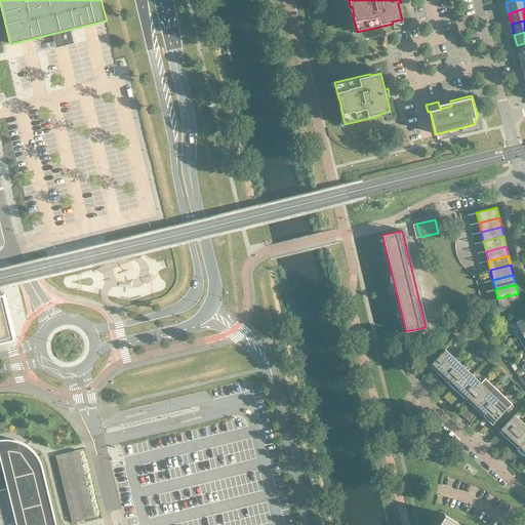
[(0,291),(0,338),(15,335),(5,290),(0,291)]
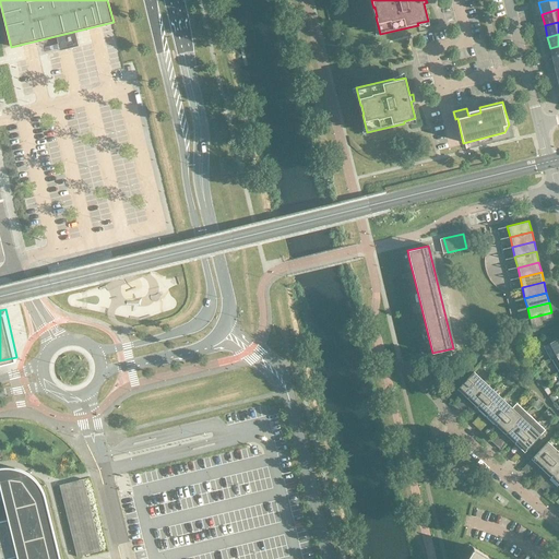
[(554,323),(551,312),(530,318),(532,329),(554,323)]
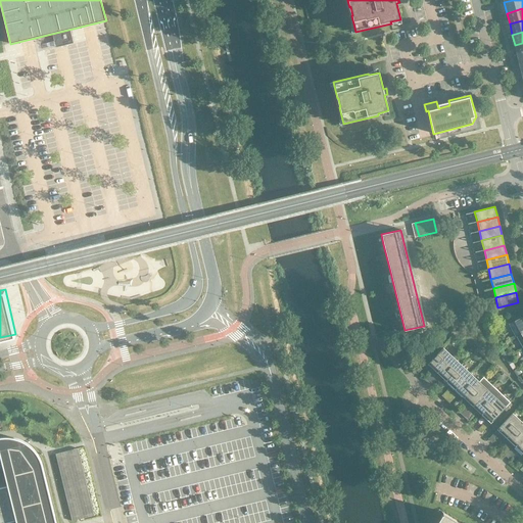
[(515,336),(516,336),(521,334),(522,332),(522,316),(522,317),(509,324),(515,336)]
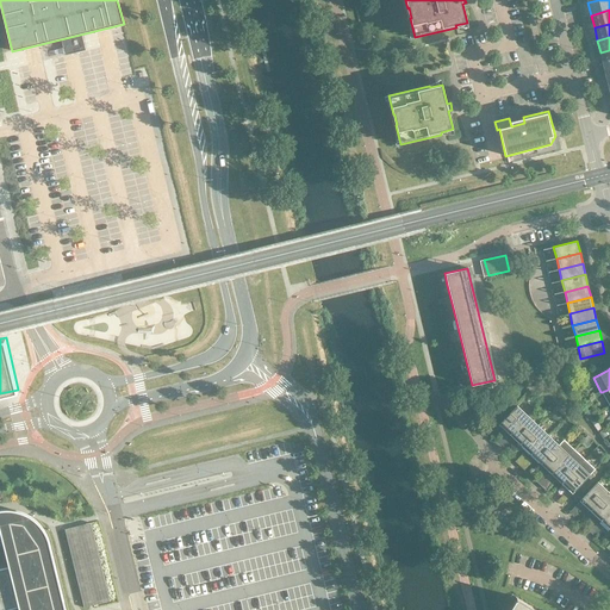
[(527,416),(516,405),(498,424),(509,435),(527,416)]
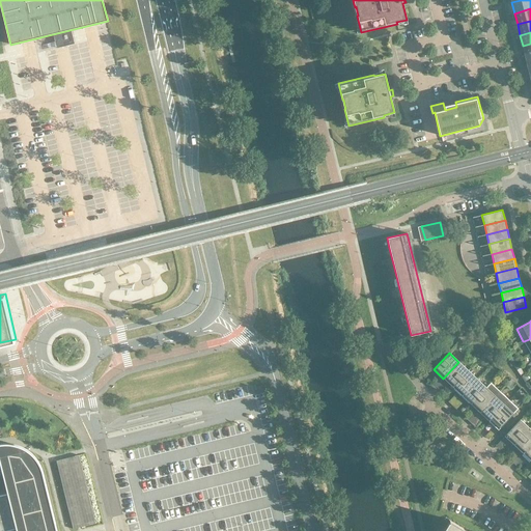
[(514,356),(509,359),(512,364),(519,361),(514,356)]
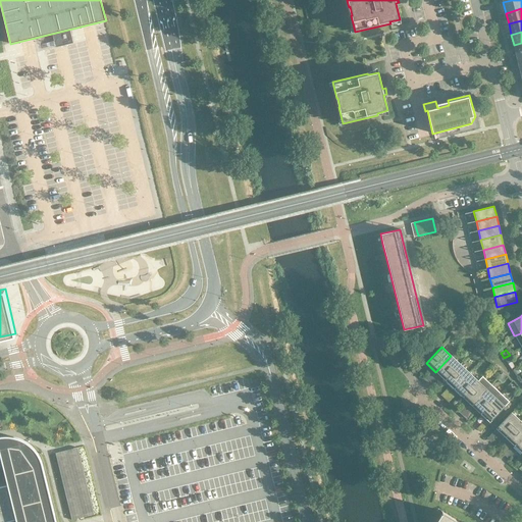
[(510,355),(504,358),(507,363),(513,360),(510,355)]
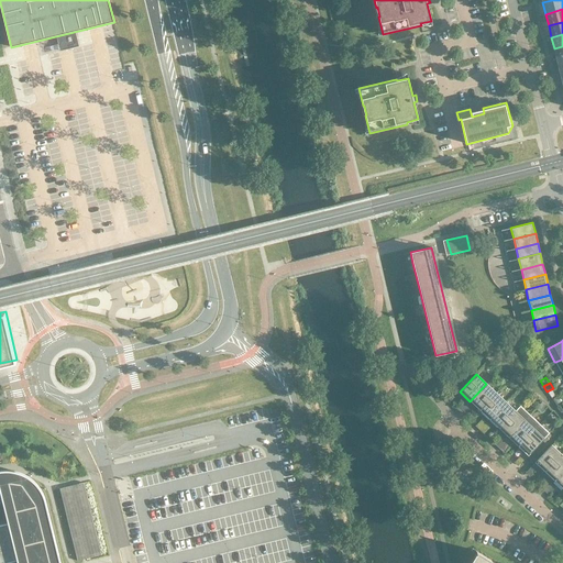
[(496,393),(486,384),(470,401),(479,410),(496,393)]
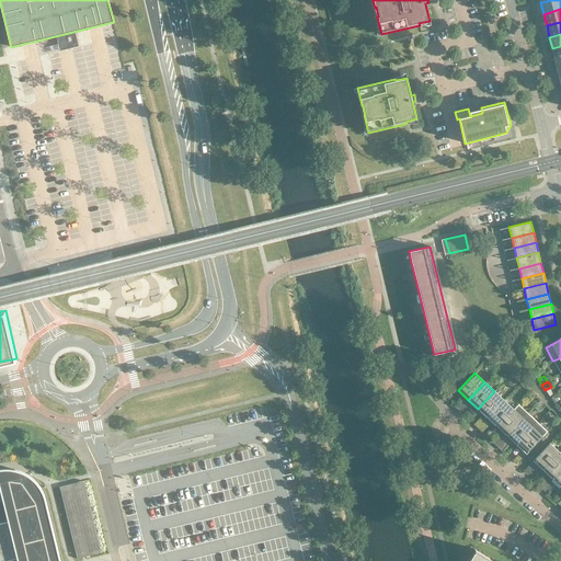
[(504,400),(494,391),(478,409),(488,418),(504,400)]
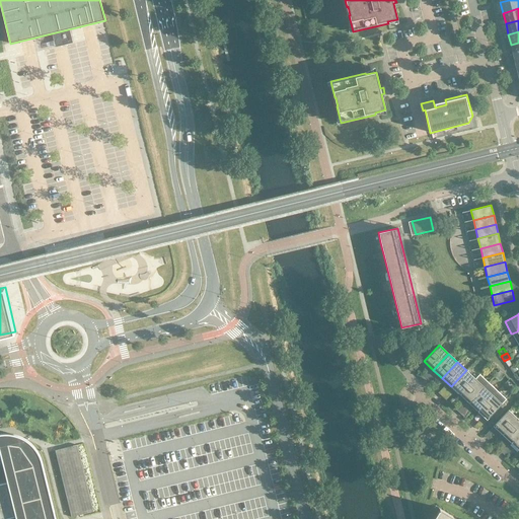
[(475,379),(466,370),(451,386),(459,395),(475,379)]
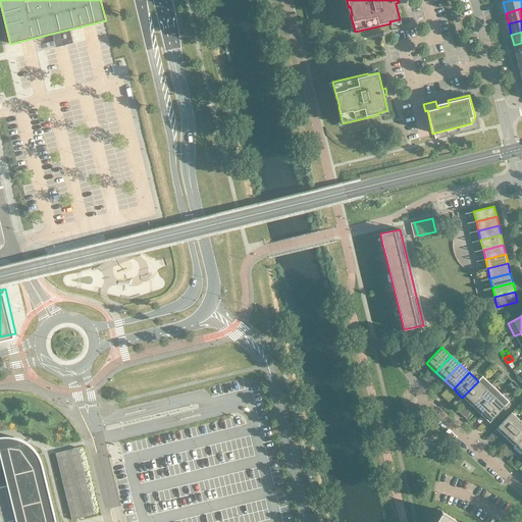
[(503,373),(499,378),(503,382),(508,377),(503,373)]
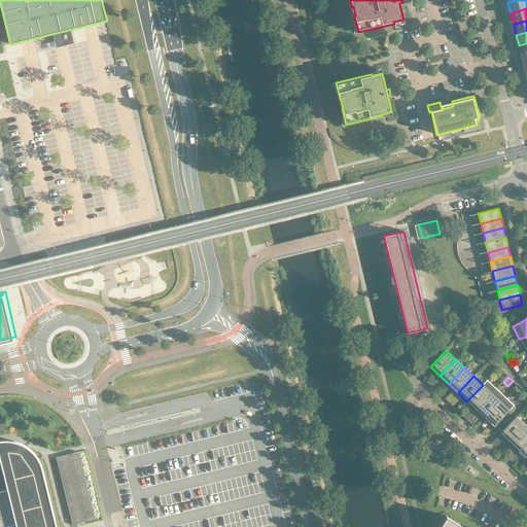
[(487,380),(483,385),(466,401),(476,410),(496,388),(487,380)]
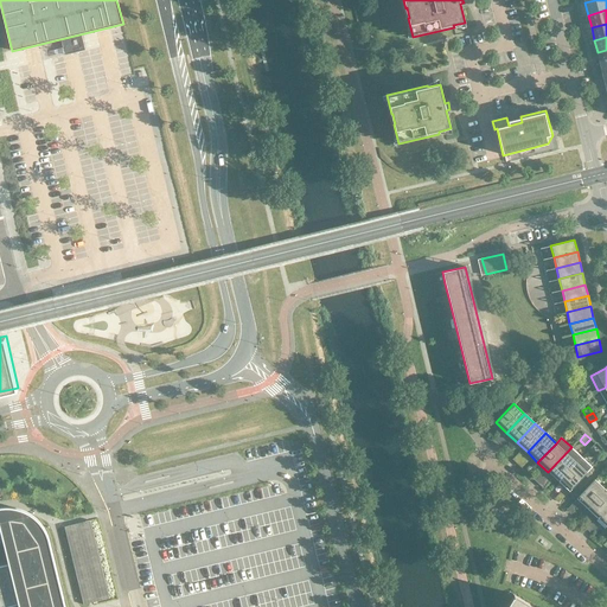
[(581,457),(572,447),(548,472),(558,481),(581,457)]
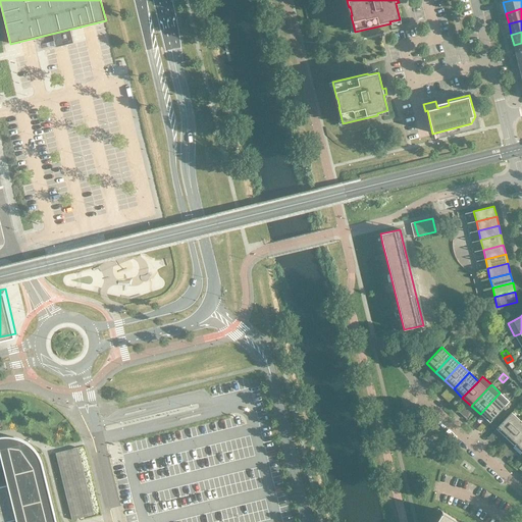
[(509,401),(500,393),(480,414),(489,423),(505,407),(505,406),(509,401)]
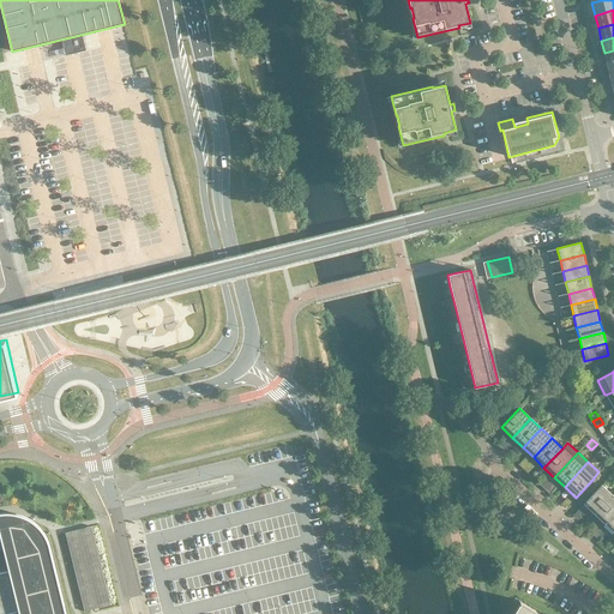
[(583,504),(594,515),(612,495),(601,485),(583,504)]
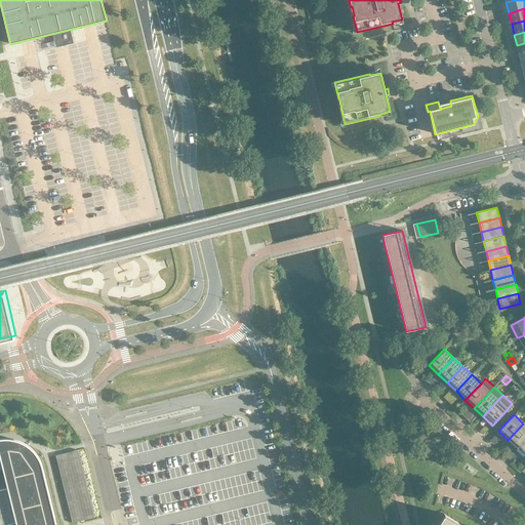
[(524,439),(524,425),(523,423),(508,440),(517,448),(524,439)]
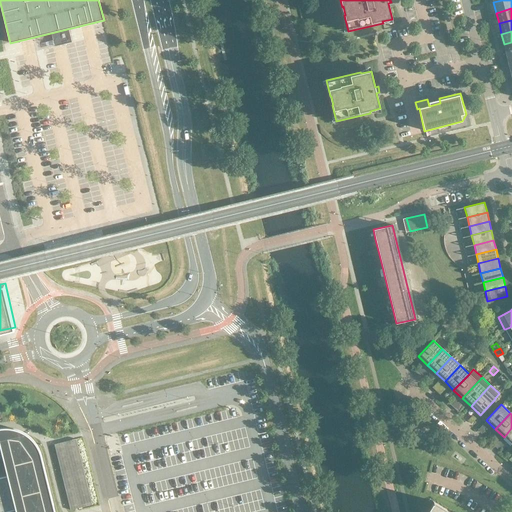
[(55,511),(42,456),(41,454),(40,452),(39,449),(38,447),(37,445),(36,443),(34,441),(33,439),(31,438),(29,436),(27,434),(25,433),(23,432),(20,431),(18,430),(15,429),(13,428),(11,428),(8,428),(6,428),(3,428),(1,428),(0,428),(0,511),(55,511)]
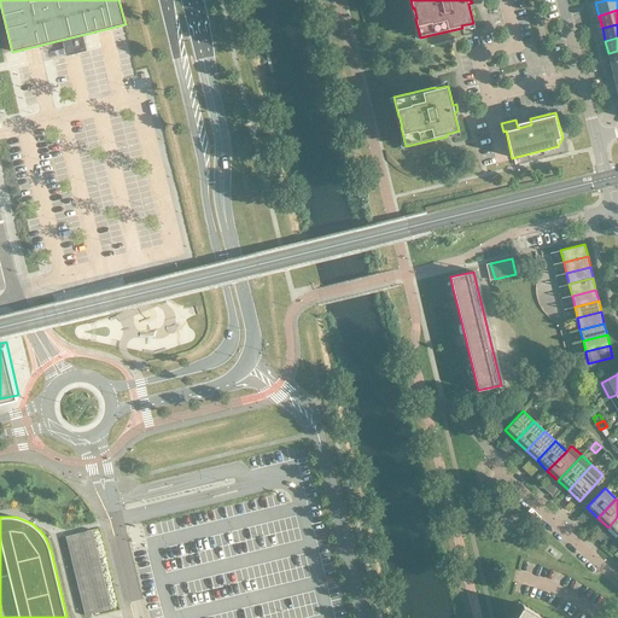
[(110,617),(91,536),(48,546),(50,548),(51,551),(66,617),(110,617)]
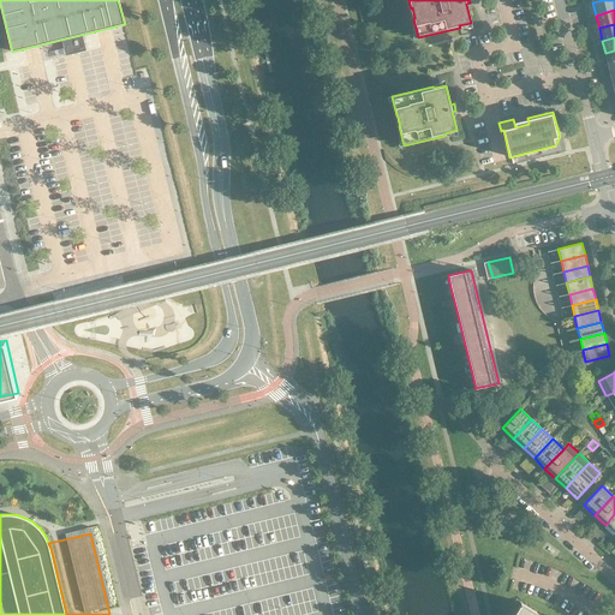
[(541,614),(519,601),(518,602),(521,604),(521,605),(520,604),(513,614),(541,614)]
